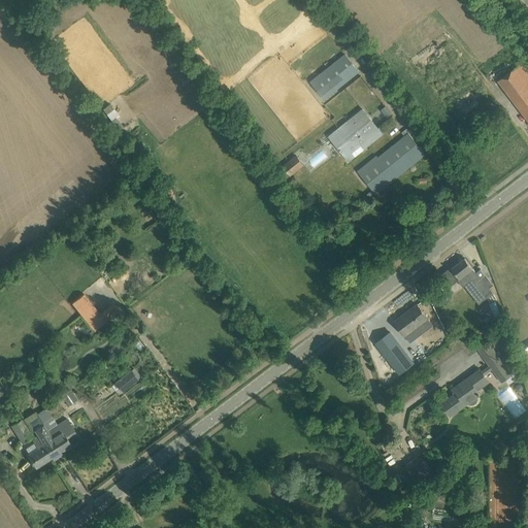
[(310,83),(324,101),(359,74),(344,56),(310,83)]
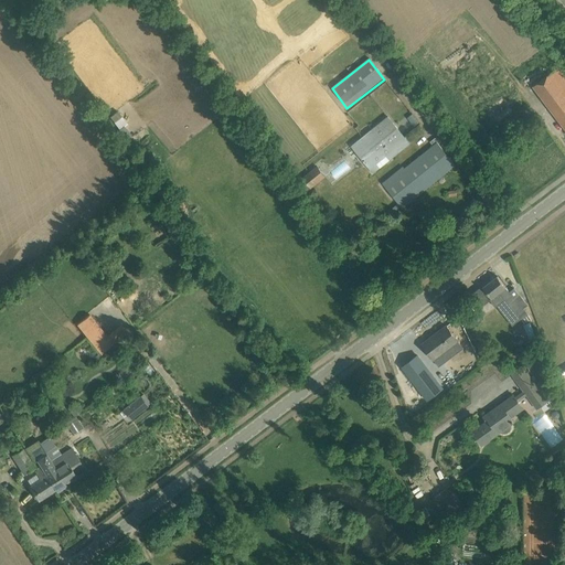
[(564,74),(560,66),(533,86),(564,127),(564,74)]
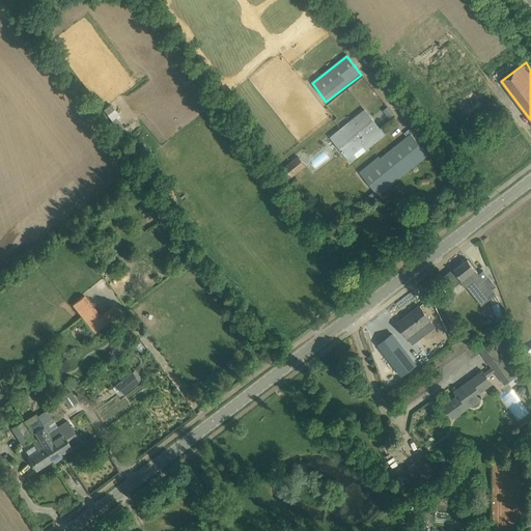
[(331,137),(351,162),(367,149),(364,145),(382,131),(365,109),(331,137)]
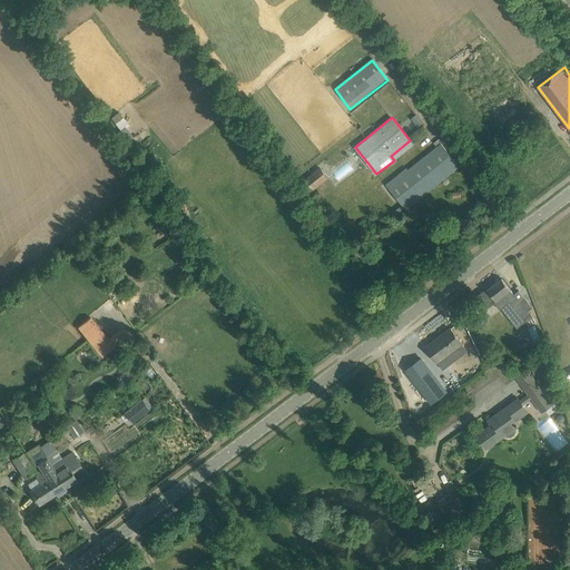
[(120,131),(128,140),(133,136),(125,127),(120,131)]
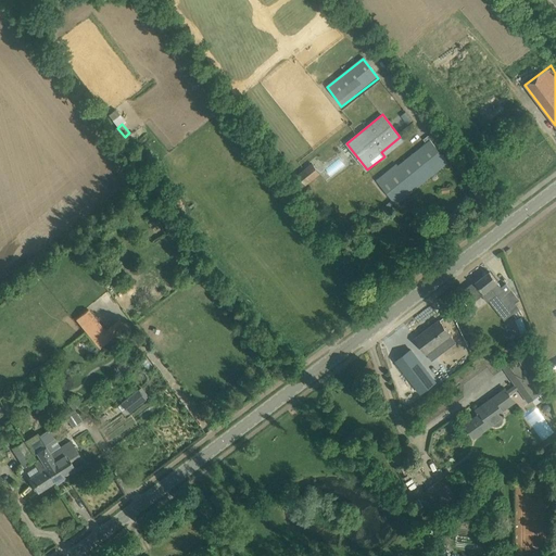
[(489,130),(478,139),(487,149),(496,139),(489,130)]
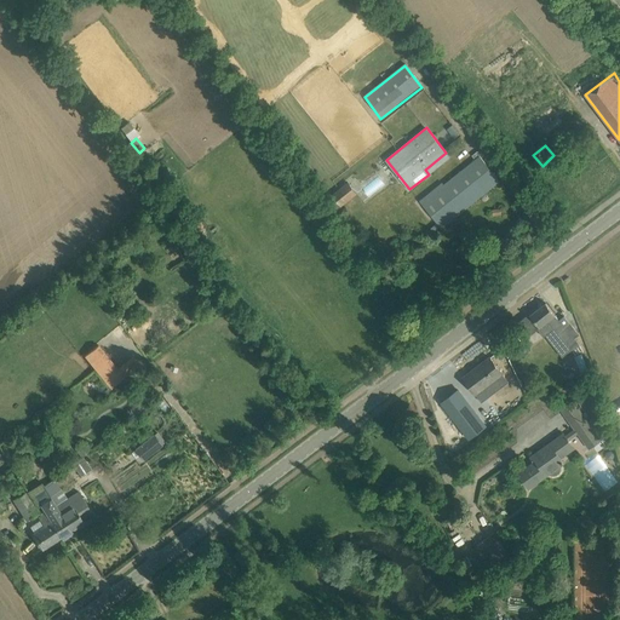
[(422,202),(442,228),(500,181),(480,156),(422,202)]
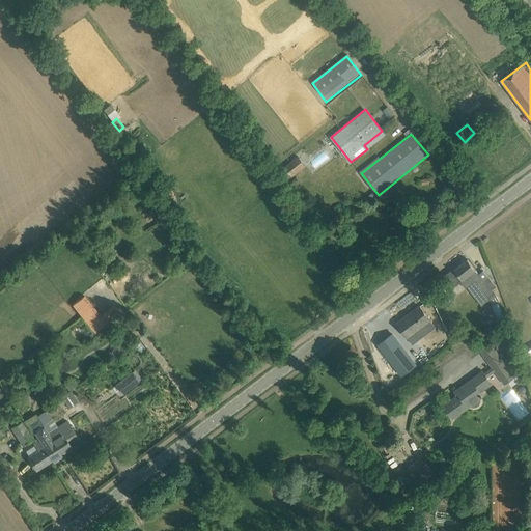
[(298,157),(281,170),(288,179),(306,166),(298,157)]
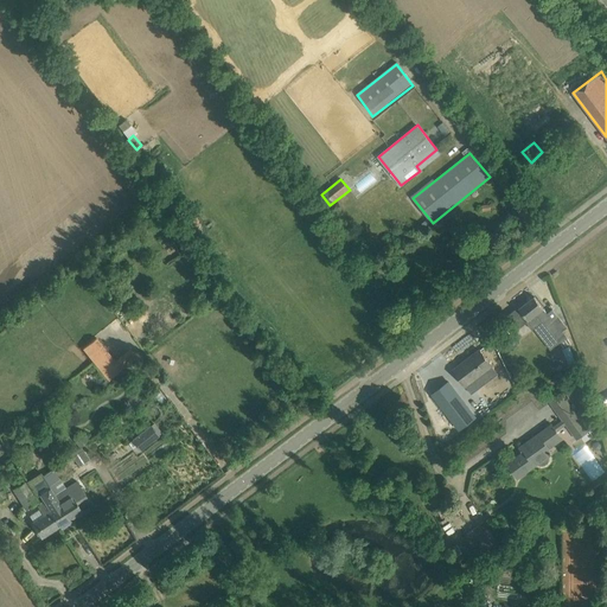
[(543,308),(542,306),(535,296),(519,308),(532,325),(541,319),(560,343),(568,338),(558,326),(563,323),(553,310),(548,313),(543,308)]
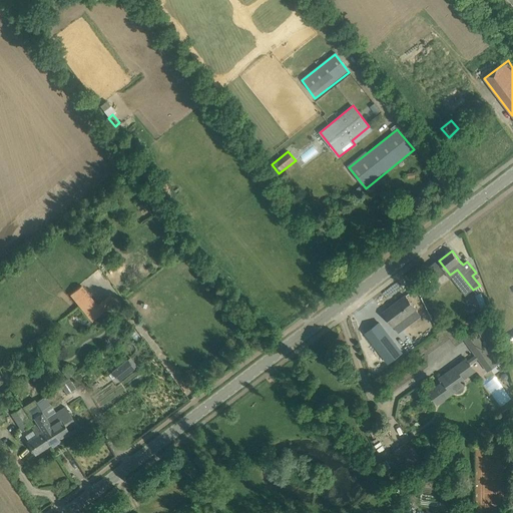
[(482,310),(487,308),(481,293),(476,295),(482,310)]
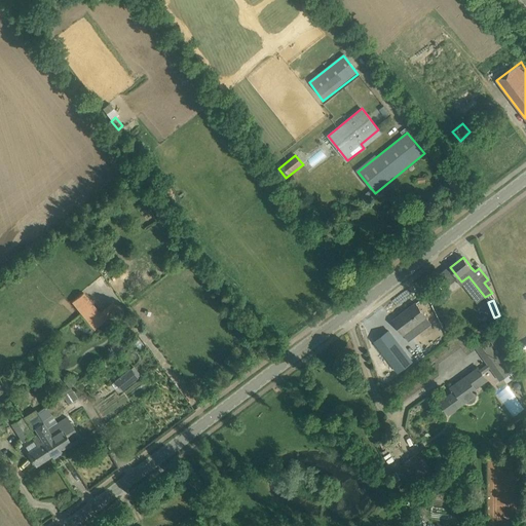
[(80,310),(94,327),(102,320),(89,303),(80,310)]
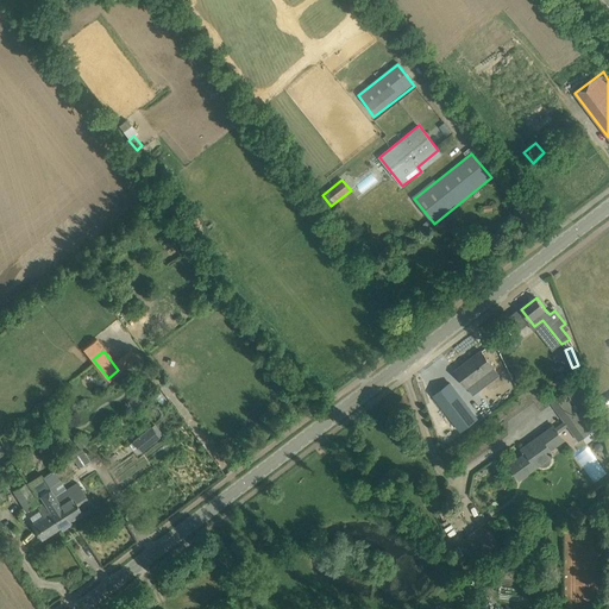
[(468,362),(456,371),(473,395),(482,388),(476,381),(494,366),(482,351),(471,359),(468,363),(468,362)]
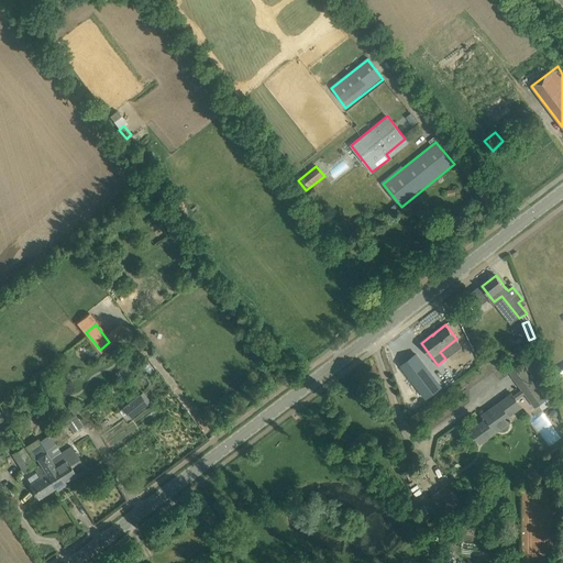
[(416,354),(401,365),(426,398),(441,386),(416,354)]
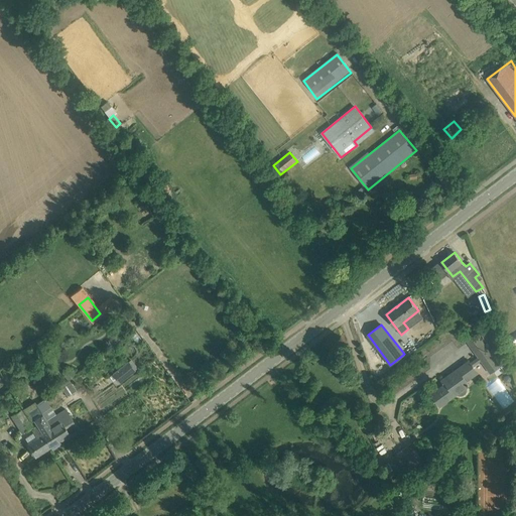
[(481,361),(491,374),(501,366),(478,334),(467,342),(478,357),(481,361)]
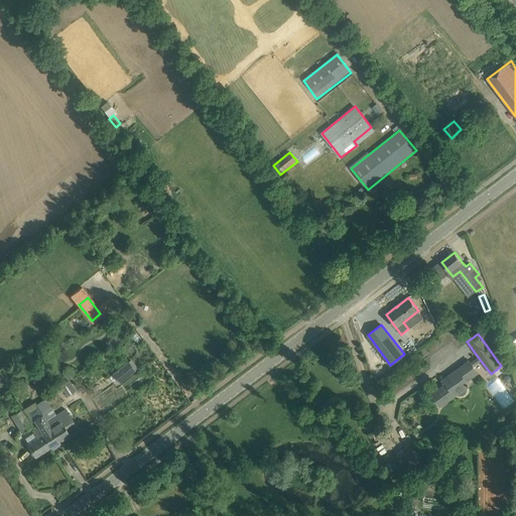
[(471,362),(469,360),(440,380),(443,384),(430,394),(440,407),(471,385),(468,381),(479,373),(474,366),(481,361),(478,357),(471,362)]
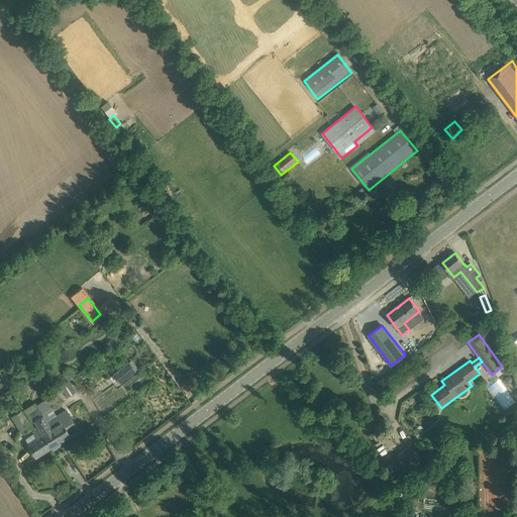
[(112,374),(120,384),(135,371),(127,360),(112,374)]
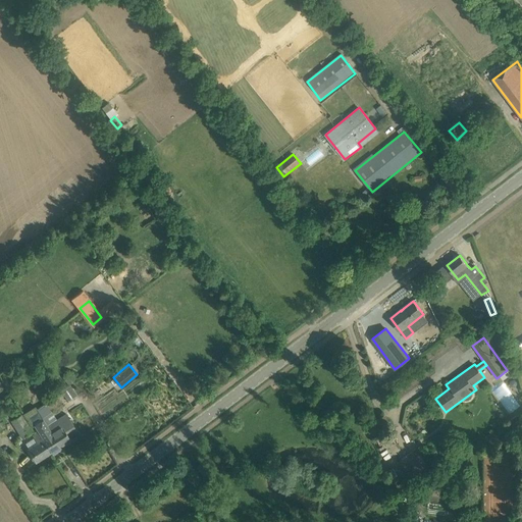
[(73,372),(64,377),(68,384),(79,379),(73,372)]
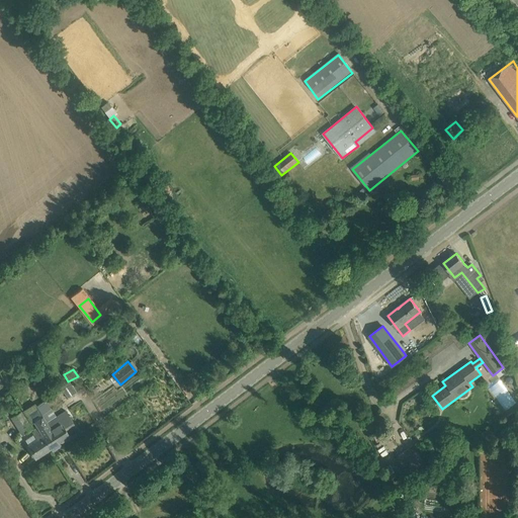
[(490,385),(497,402),(509,397),(501,379),(490,385)]
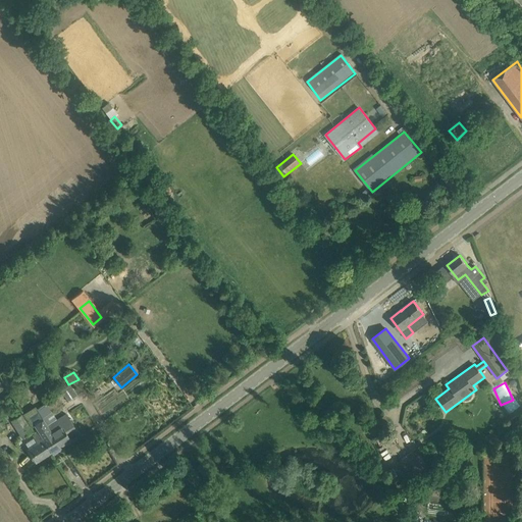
[(72,386),(62,394),(68,402),(77,396),(72,386)]
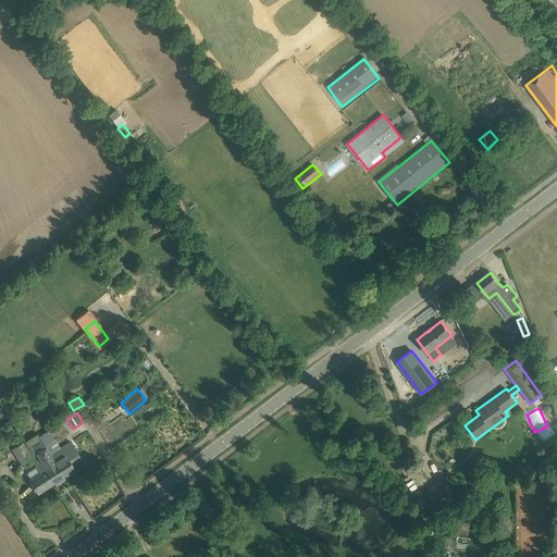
[(39,436),(45,446),(54,440),(49,431),(39,436)]
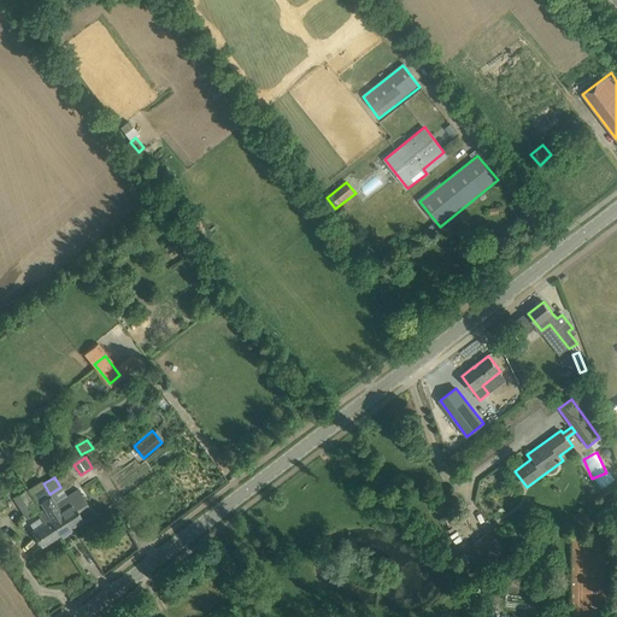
[(42,481),(27,491),(37,506),(41,504),(45,509),(51,518),(60,535),(63,538),(74,530),(72,528),(57,504),(57,503),(52,495),(51,495),(50,494),(43,483),(42,481)]
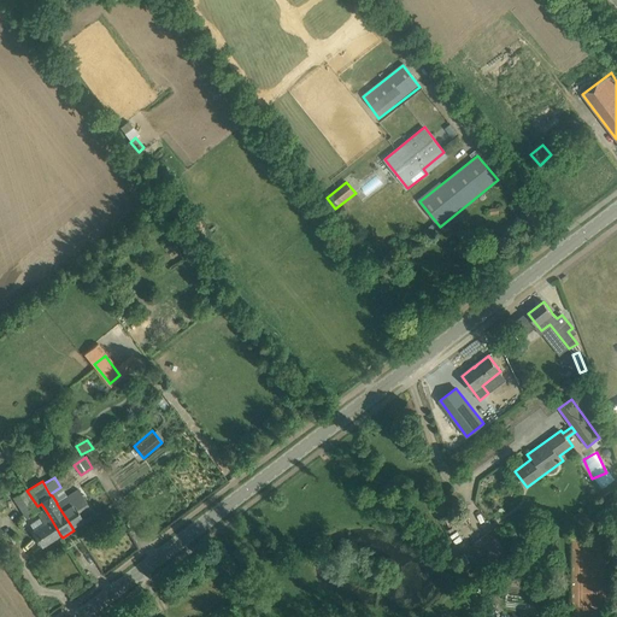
[(27,489),(13,498),(25,518),(39,511),(27,489)]
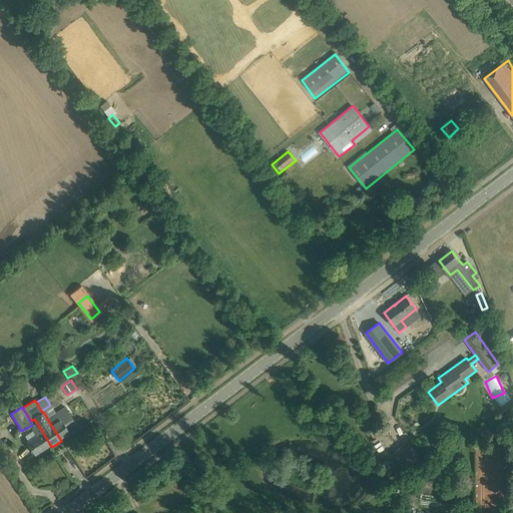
[(47,418),(47,419),(60,439),(70,432),(65,426),(73,420),(65,407),(56,413),(47,418)]
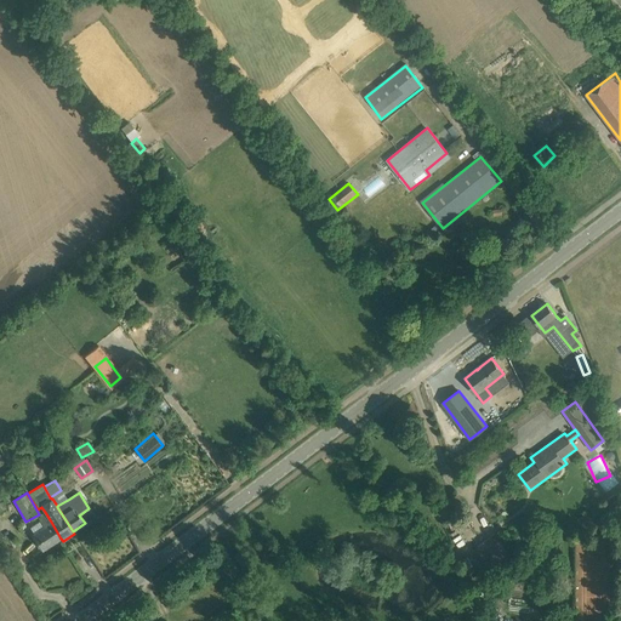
[(45,528),(33,535),(43,551),(61,539),(51,522),(46,514),(39,519),(45,528)]
